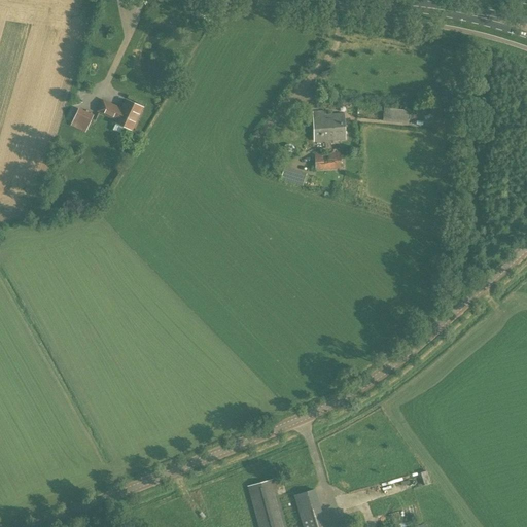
[(126,100),(121,109),(103,100),(98,111),(116,120),(114,123),(132,131),(142,108),(126,100)]
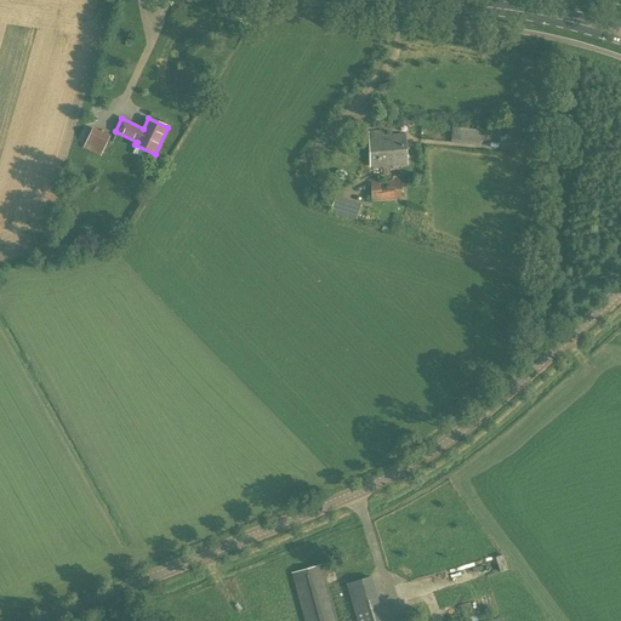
[(109,136),(93,129),(84,149),(101,157),(109,136)]
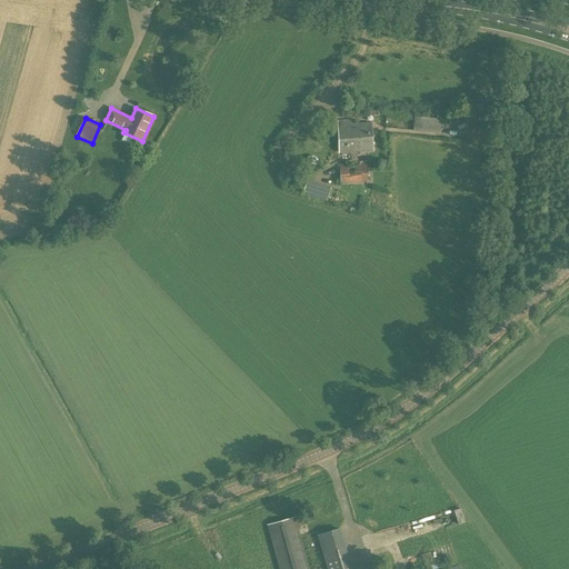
[(338,153),(372,151),(371,125),(338,127),(338,153)]
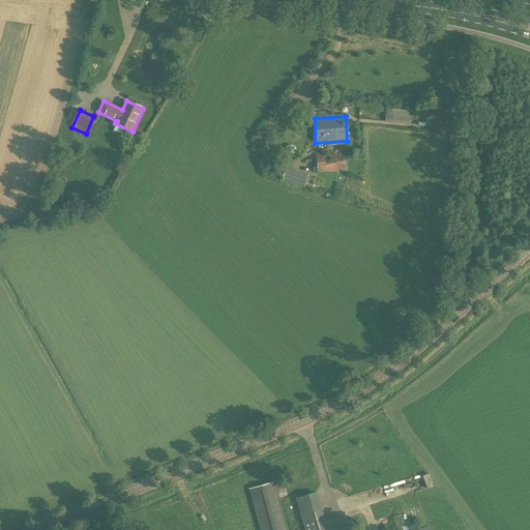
[(316,171),(343,170),(342,154),(316,156),(316,171)]
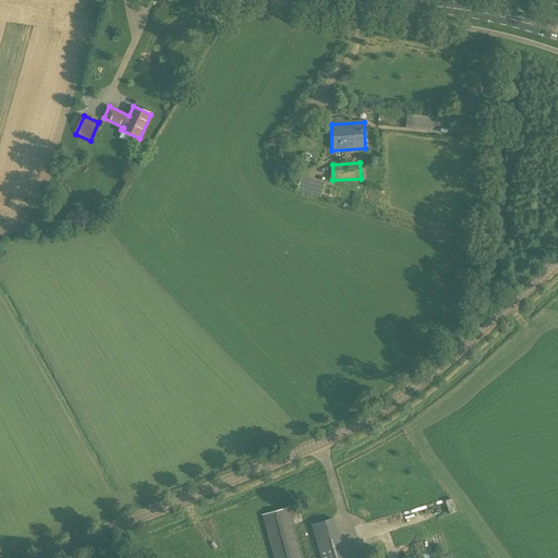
[(319,197),(324,184),(301,178),(296,191),(319,197)]
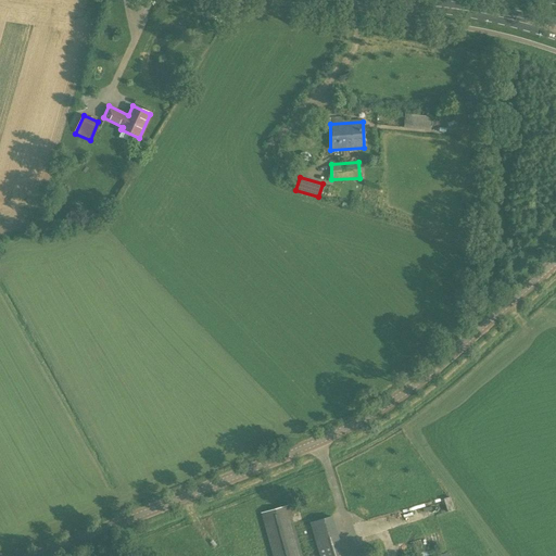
[(272,555),(302,555),(288,506),(261,514),(272,555)]
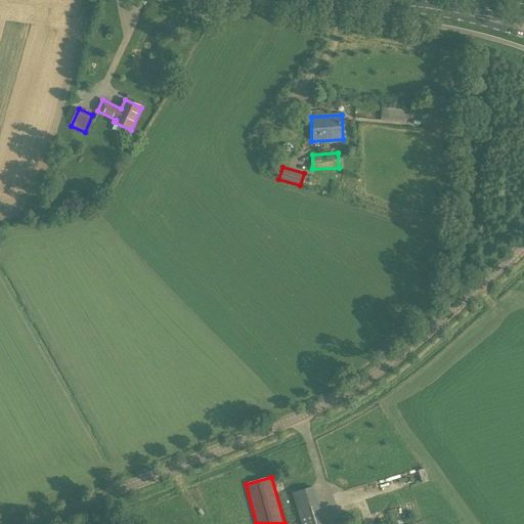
[(300,523),(323,523),(312,486),(292,493),(300,523)]
